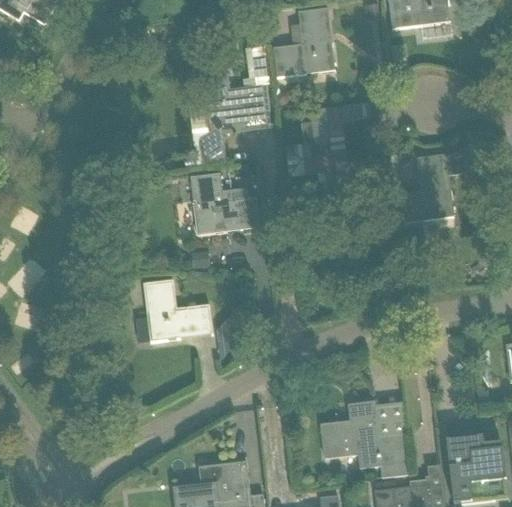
[(0,0),(0,7),(18,19),(23,10),(44,23),(57,0),(0,0)]
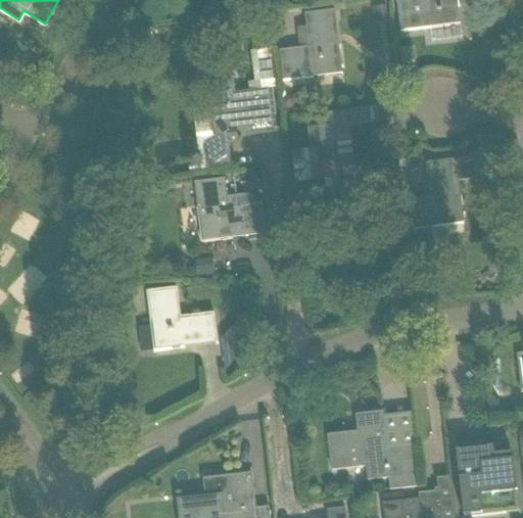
[(396,0),(399,28),(460,20),(457,0),(396,0)]
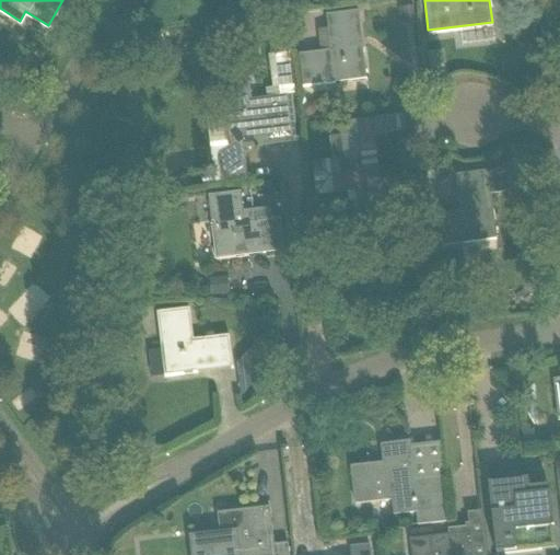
[(413,3),(399,4),(401,19),(415,16),(413,3)]
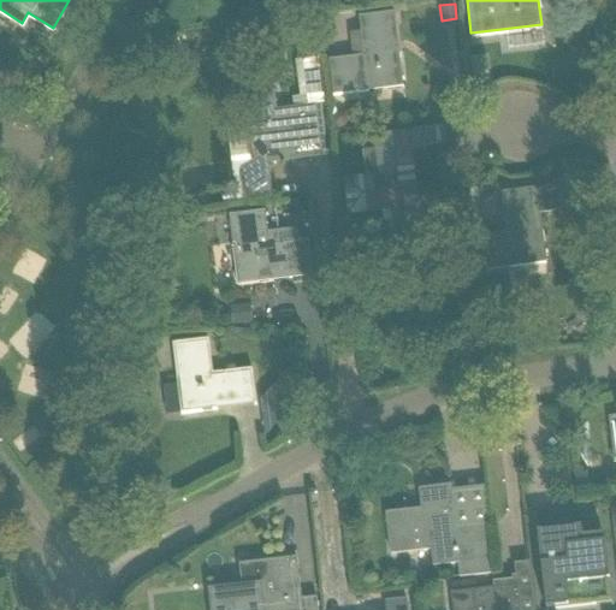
[(329,55),(333,92),(403,83),(394,9),(369,11),(359,12),(363,52),(329,55)]
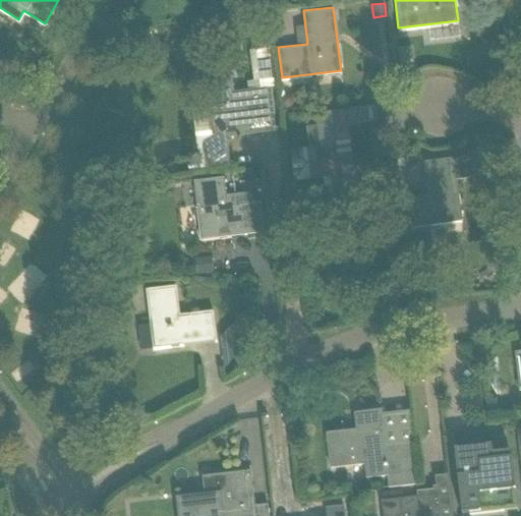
[(284,23),(283,8),(269,9),(271,24),(284,23)]
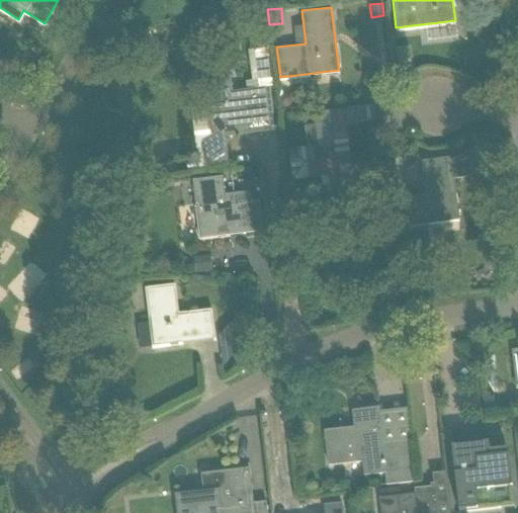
[(407,44),(393,45),(394,59),(408,58),(407,44)]
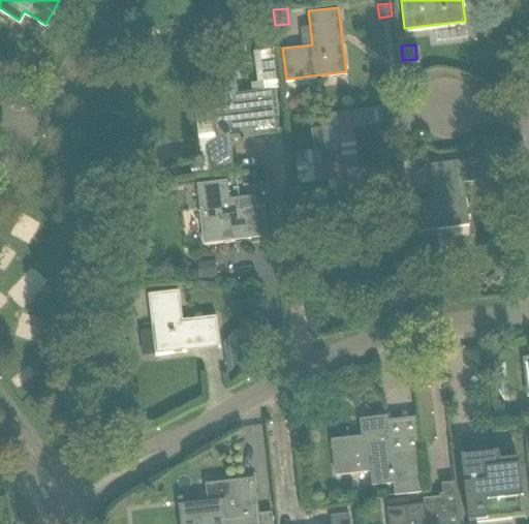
[(275,78),(273,59),(260,60),(262,80),(275,78)]
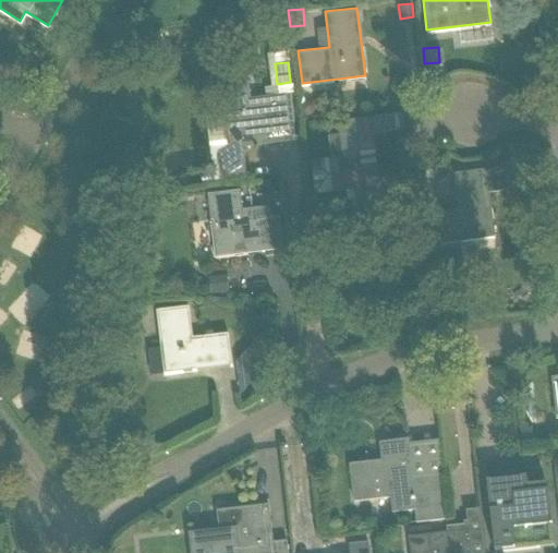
[(216,81),(220,122),(222,144),(221,144),(219,145),(217,146),(216,148),(215,151),(215,153),(218,179),(245,175),(242,142),(291,135),(287,104),(286,91),(250,95),(247,76),(216,81)]
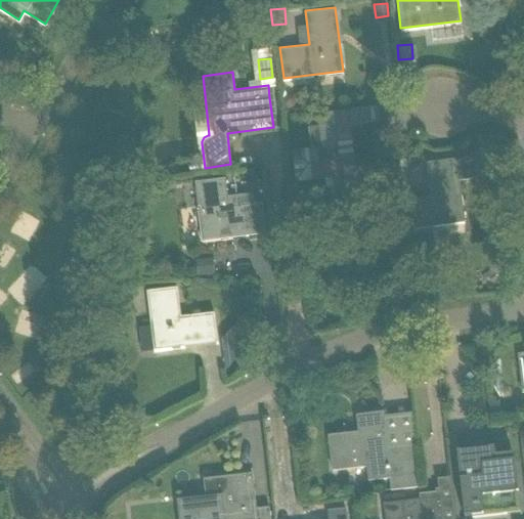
[(286,93),(282,97),(284,102),(288,104),(292,104),(295,100),(294,95),(290,92),(286,93)]
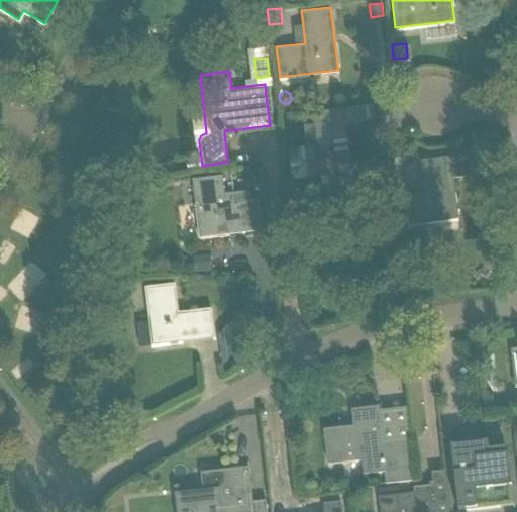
[(351,180),(346,139),(342,140),(340,121),(374,117),(373,103),(322,109),(313,110),(314,121),(304,122),(307,144),(288,146),(291,177),(320,174),(322,184),(351,180)]
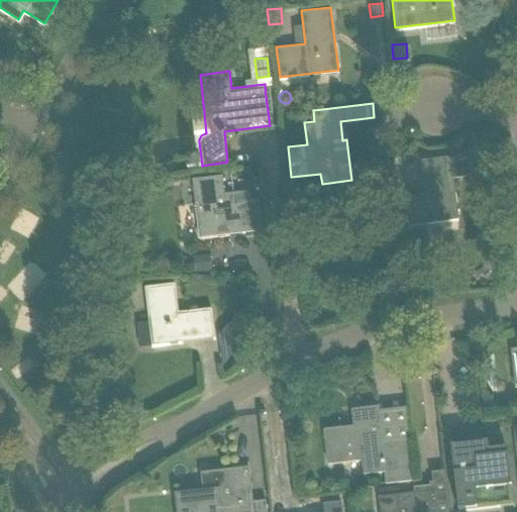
[(424,190),(395,194),(397,205),(399,224),(458,217),(450,155),(420,159),(424,190)]
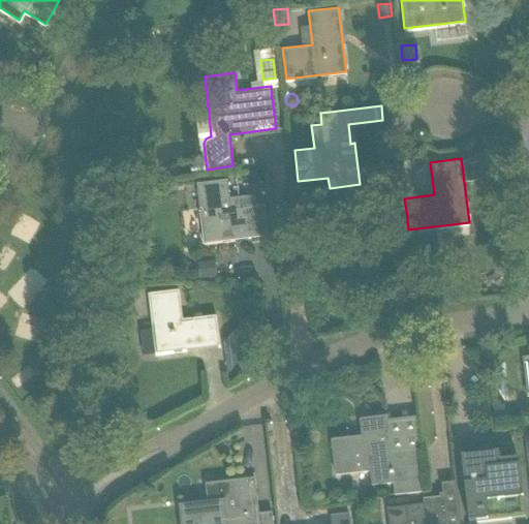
[(261,166),(241,170),(243,181),(262,179),(261,166)]
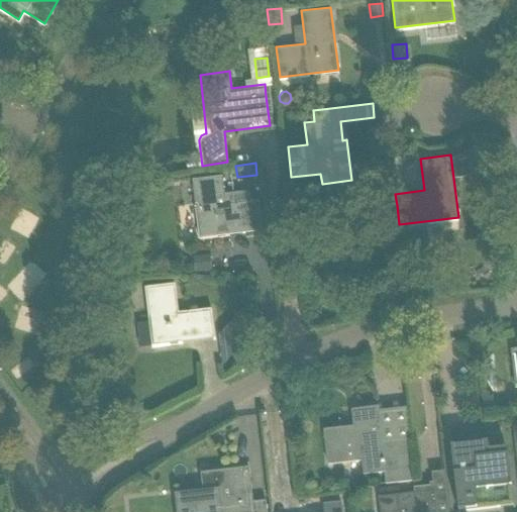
[(384,169),(373,170),(374,183),(385,182),(384,169)]
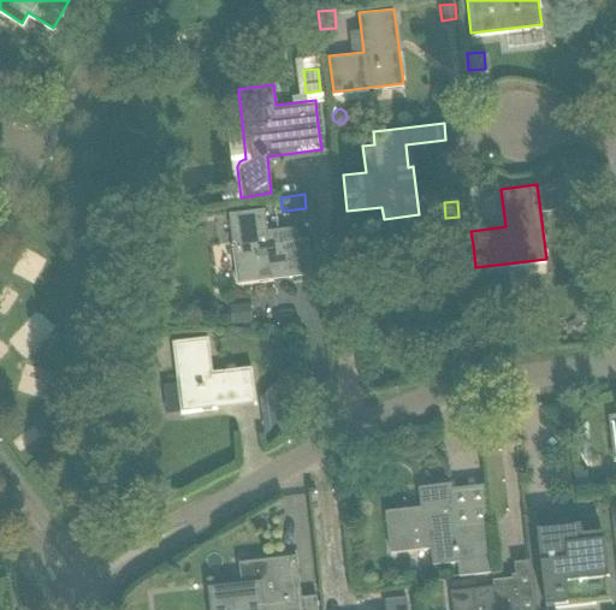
[(472,201),(461,203),(463,219),(474,218),(472,201)]
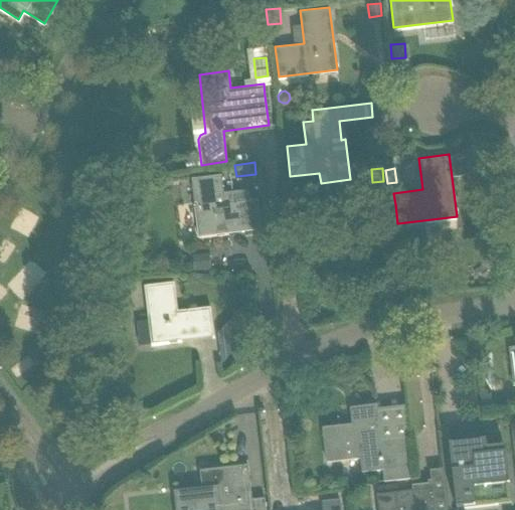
[(191,177),(196,215),(198,235),(261,227),(258,197),(247,199),(245,188),(223,190),(221,173),(191,177)]
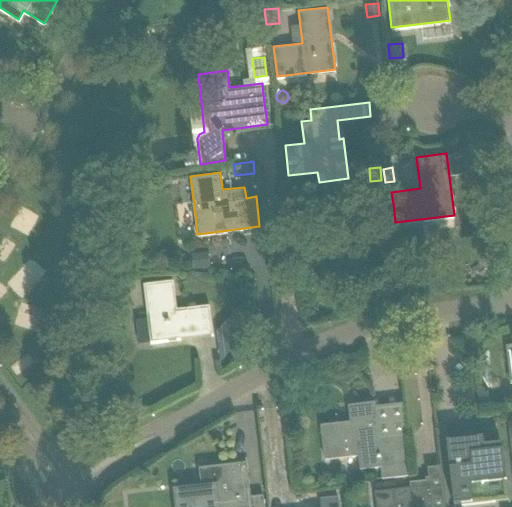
[(207,250),(190,251),(192,267),(208,265),(207,250)]
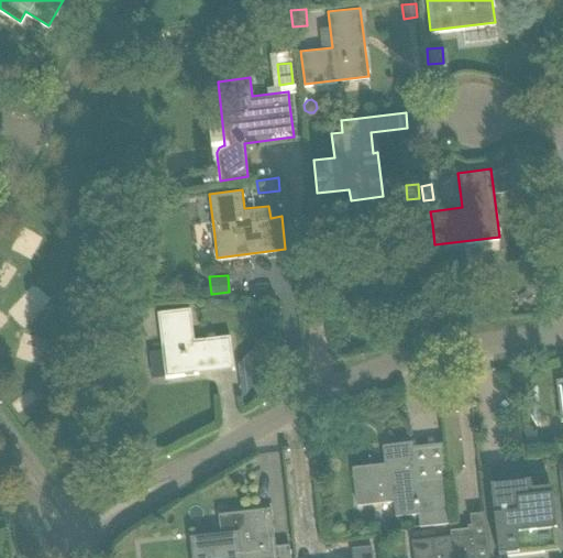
[(63,308),(64,319),(75,317),(74,306),(63,308)]
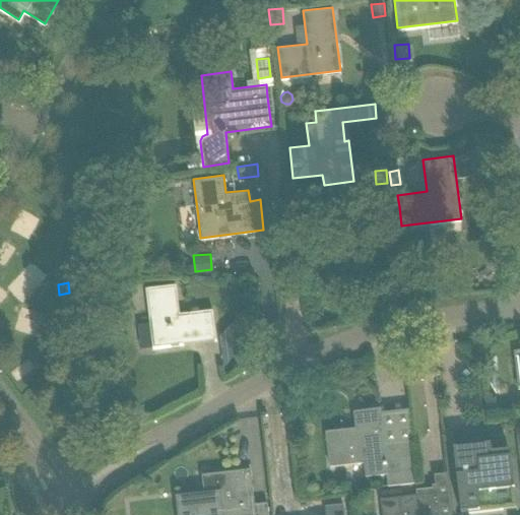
[(149,326),(152,345),(215,338),(212,308),(179,312),(176,282),(145,286),(149,326)]
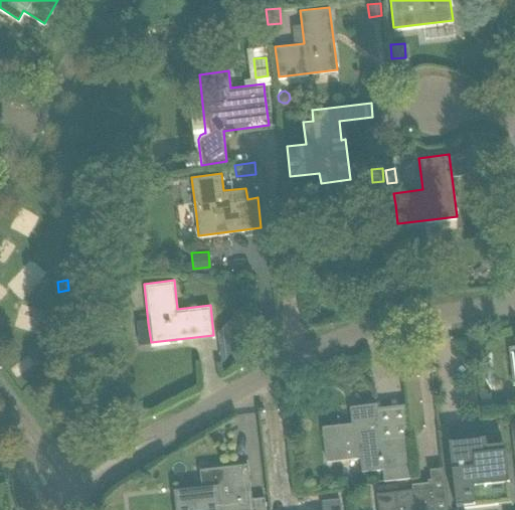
[(98,384),(83,409),(107,422),(121,398),(98,384)]
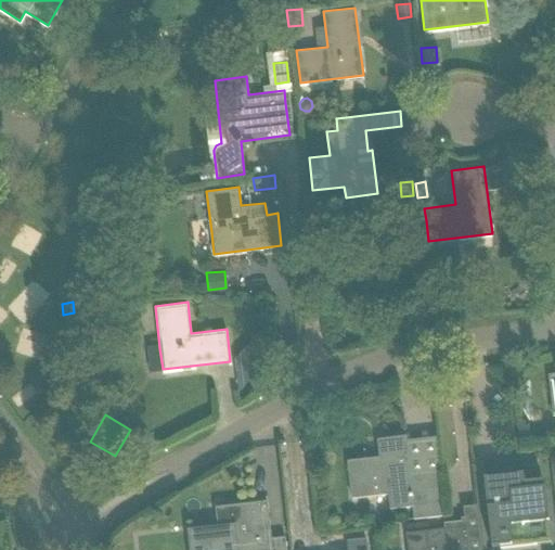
[(528,422),(517,423),(518,436),(529,435),(528,422)]
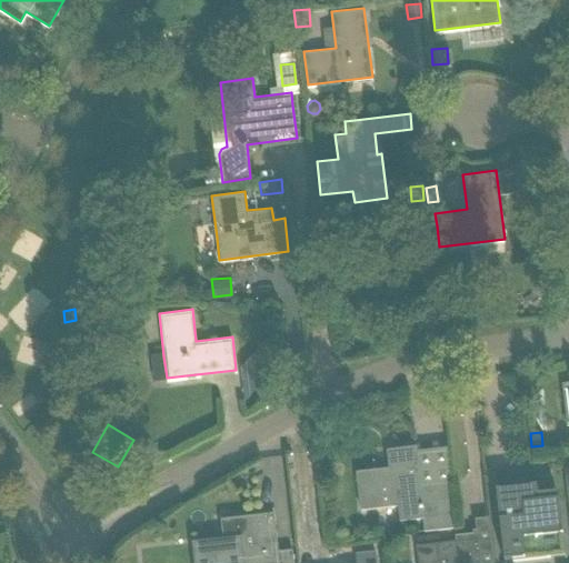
[(388,466),(356,470),(360,508),(382,505),(398,503),(399,519),(422,516),(423,530),(455,525),(449,480),(420,483),(416,444),(387,448),(388,466)]
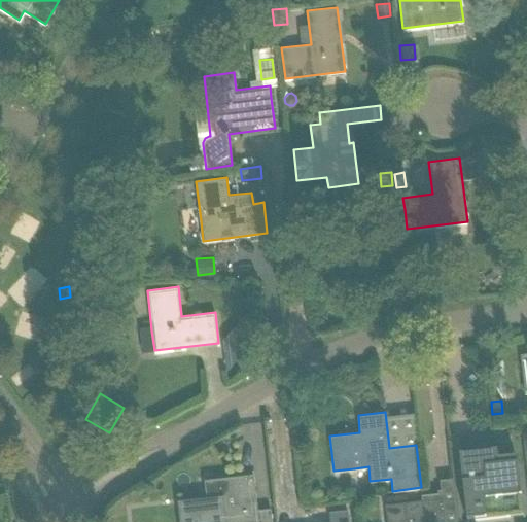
[(508,514),(505,494),(520,492),(516,454),(498,456),(497,448),(473,451),(471,436),(457,437),(466,518),(508,514)]
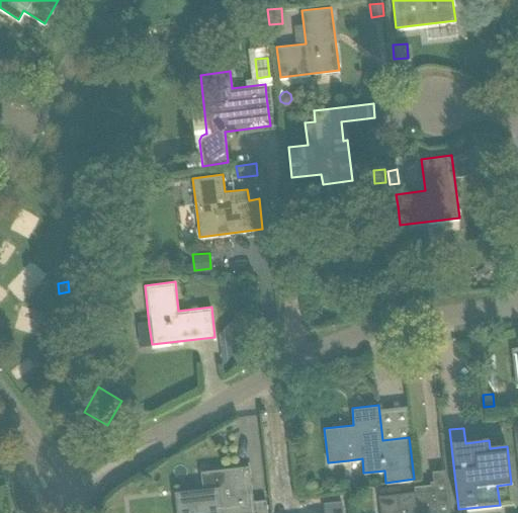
[(217,491),(219,512),(267,512),(266,504),(253,505),(249,465),(200,471),(203,492),(217,491)]
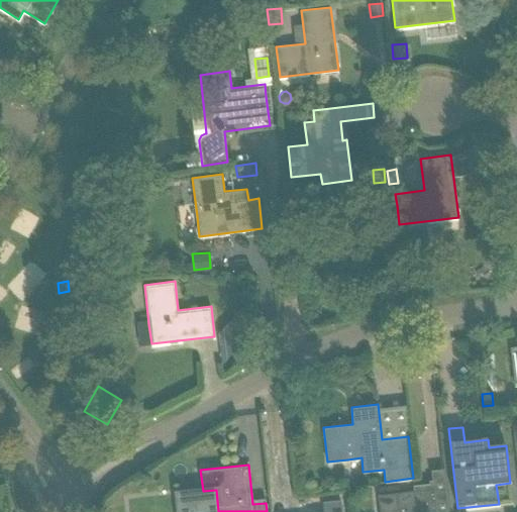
[(398,484),(378,486),(379,494),(399,492),(398,484)]
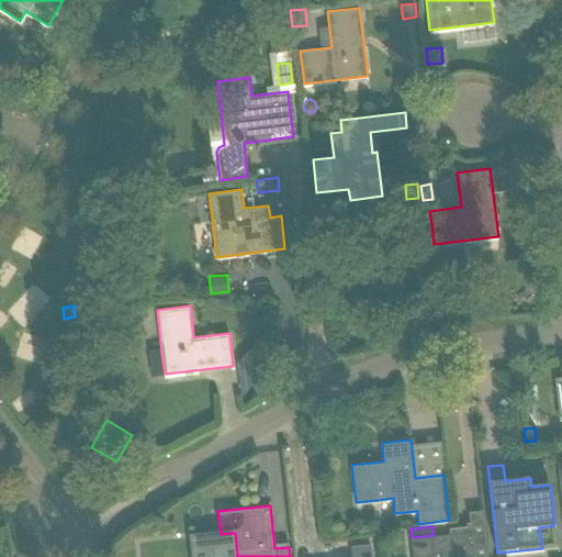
[(411,537),(412,556),(474,556),(471,531),(434,535),(412,537),(411,537)]
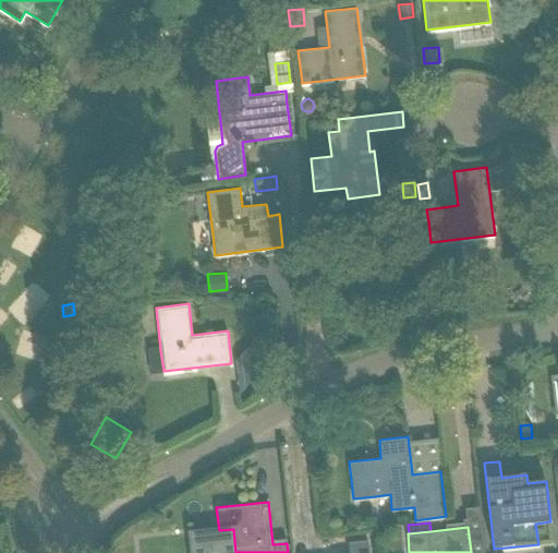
[(368,552),(367,539),(349,541),(349,552),(368,552)]
